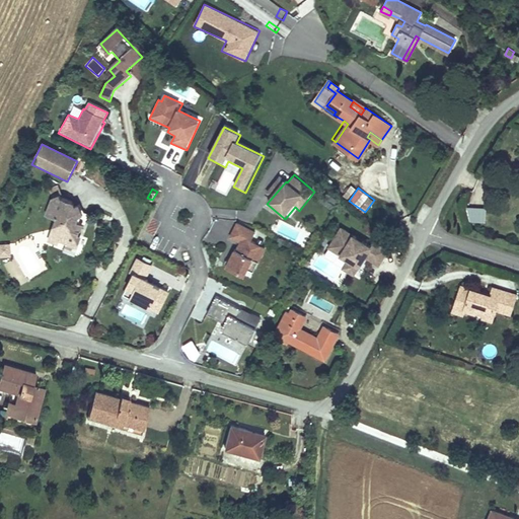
[(317,201),(334,209),(339,200),(322,191),(317,201)]
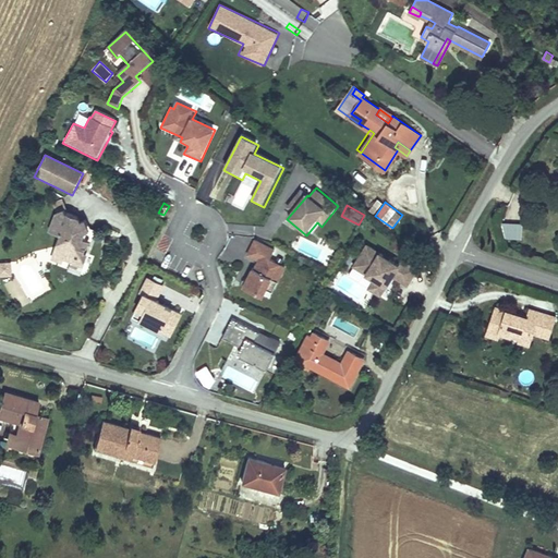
[(88,229),(84,219),(80,221),(80,218),(64,213),(63,209),(57,213),(51,229),(62,233),(57,246),(62,257),(63,257),(73,262),(74,259),(83,264),(86,254),(83,253),(85,246),(86,247),(88,241),(83,238),(85,231),(88,229)]
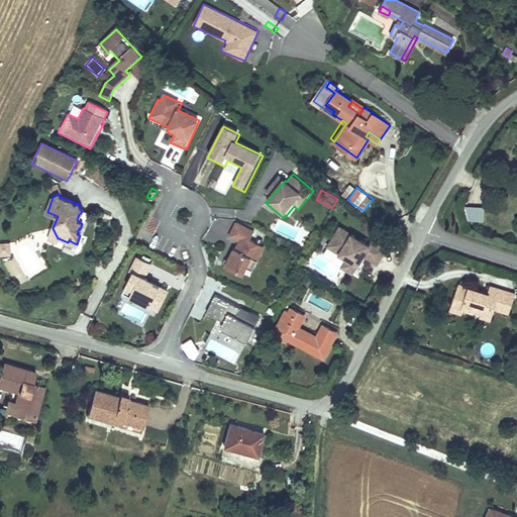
[(484,221),(485,206),(468,206),(468,221),(484,221)]
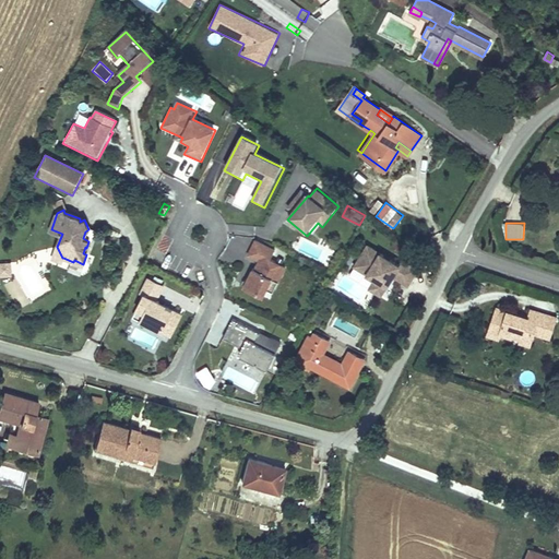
[(275,250),(254,239),(246,258),(256,262),(241,290),(262,301),(272,281),(278,283),(286,268),(271,260),(275,250)]
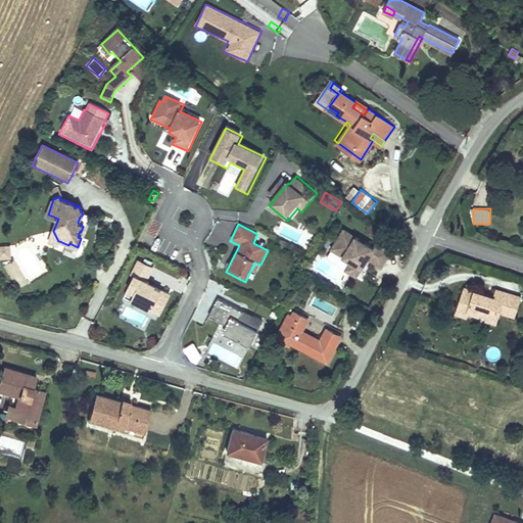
[(58,241),(53,231),(49,241),(58,244),(59,241),(58,241)]
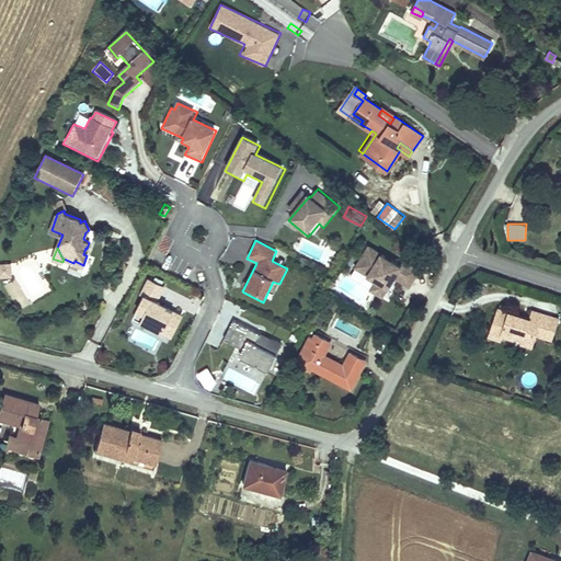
[(402,265),(367,248),(354,271),(376,283),(368,294),(384,301),(395,283),(411,292),(423,271),(404,261),(402,265)]
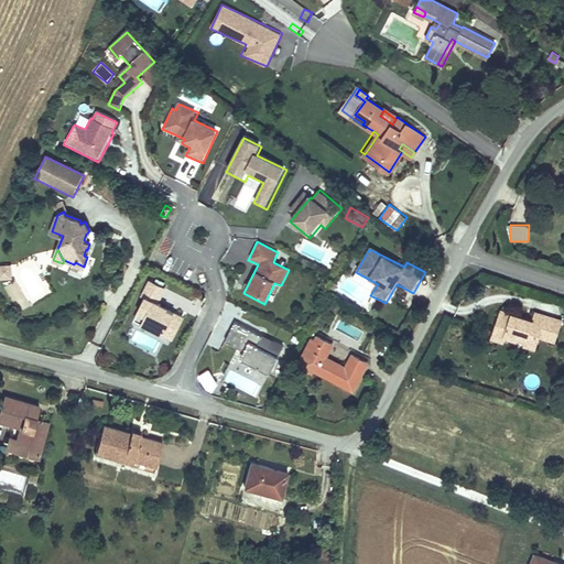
[(9,267),(0,267),(0,275),(0,278),(10,277),(9,267)]
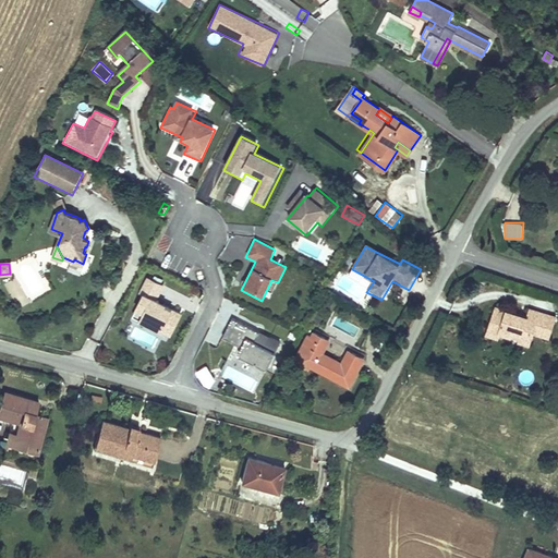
[(165,287),(147,278),(138,292),(144,294),(132,319),(171,338),(183,315),(157,301),(165,287)]
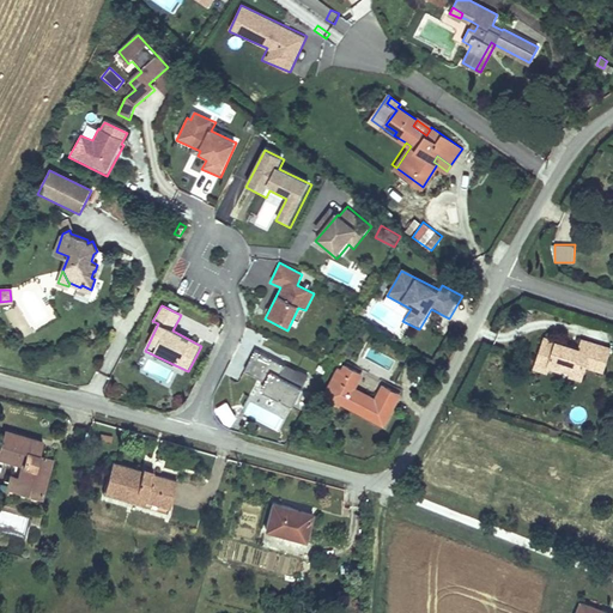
[(594,343),(582,339),(578,347),(544,337),(535,360),(551,365),(563,370),(563,369),(570,371),(571,371),(570,375),(582,380),(587,368),(594,343)]
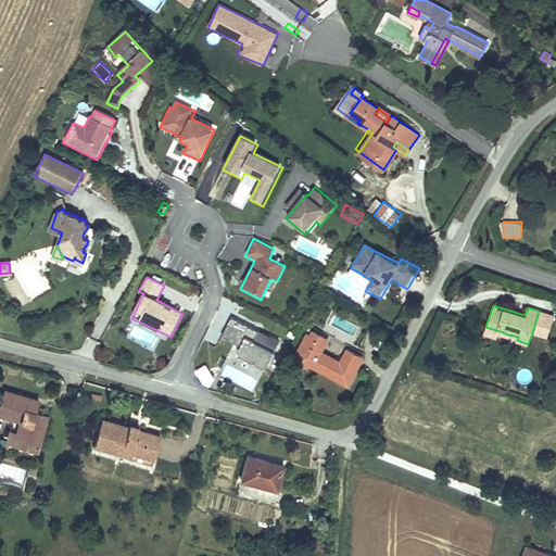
[(555,316),(539,311),(532,333),(547,338),(555,316)]
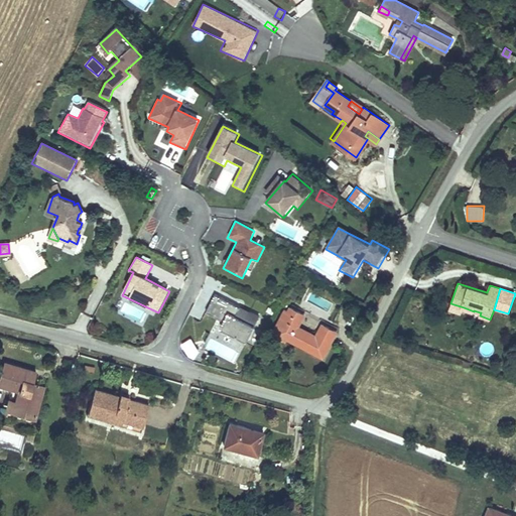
[(262,318),(215,295),(206,314),(222,321),(217,333),(248,348),(262,318)]
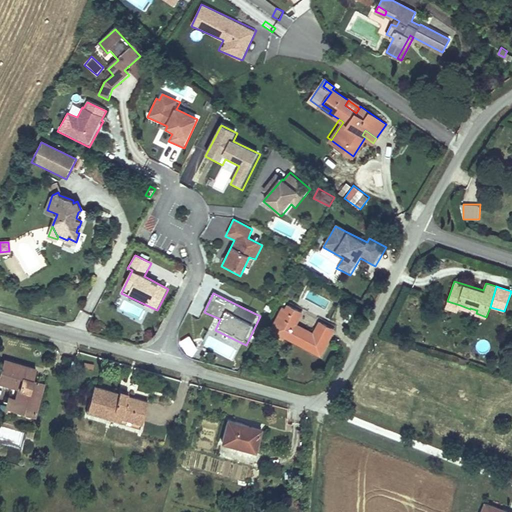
[(446,307),(458,311),(460,305),(447,301),(446,307)]
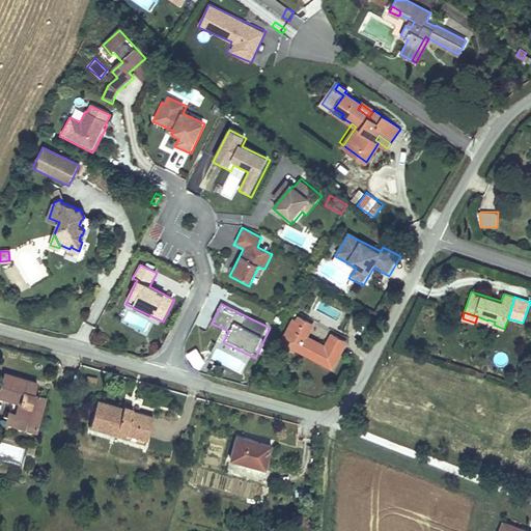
[(296,347),(333,367),(346,341),(332,334),(326,345),(307,336),(313,324),(300,316),(298,320),(286,342),(296,347)]
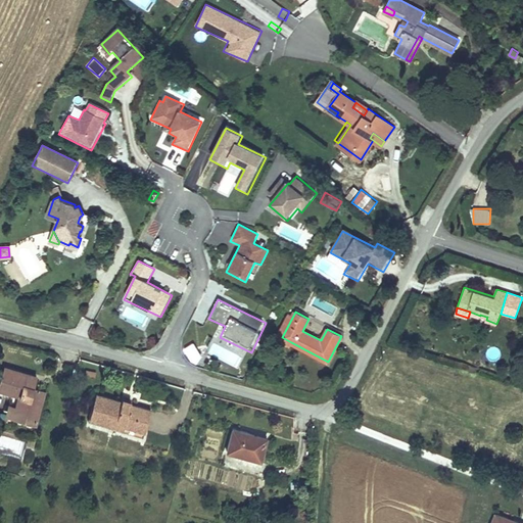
[(291,342),(282,337),(293,316),(289,314),(276,339),(289,345),(291,342)]
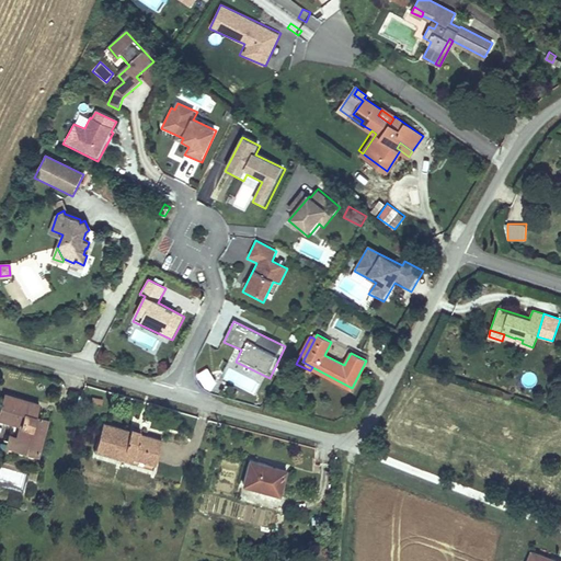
[(197,373),(207,389),(218,382),(208,366),(197,373)]
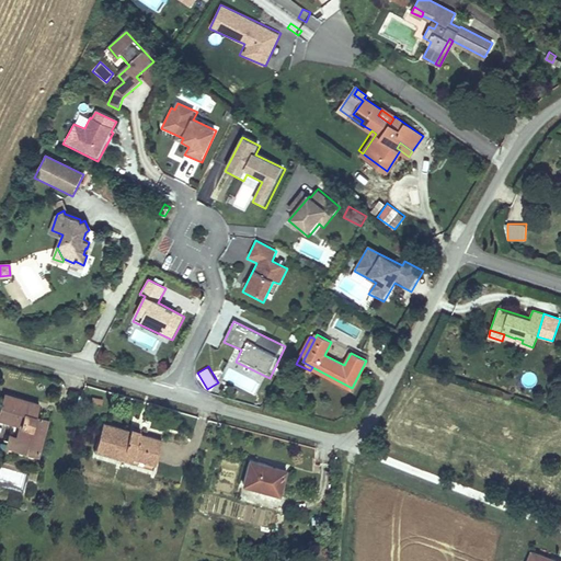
[(38,403),(3,393),(0,404),(0,416),(21,423),(16,436),(15,439),(38,447),(47,418),(35,414),(38,403)]
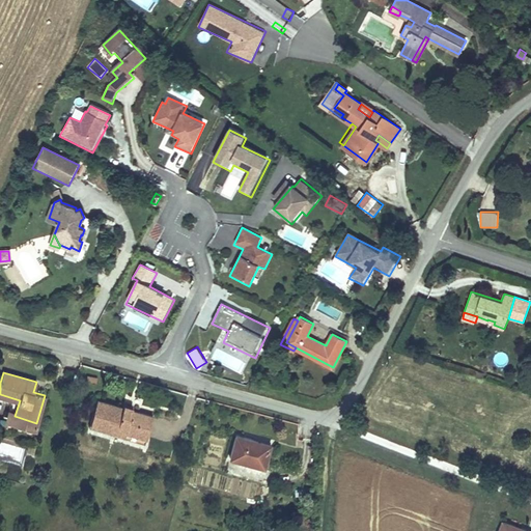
[(0,394),(0,399),(12,403),(10,411),(8,419),(35,427),(36,423),(15,416),(16,413),(20,400),(0,394)]
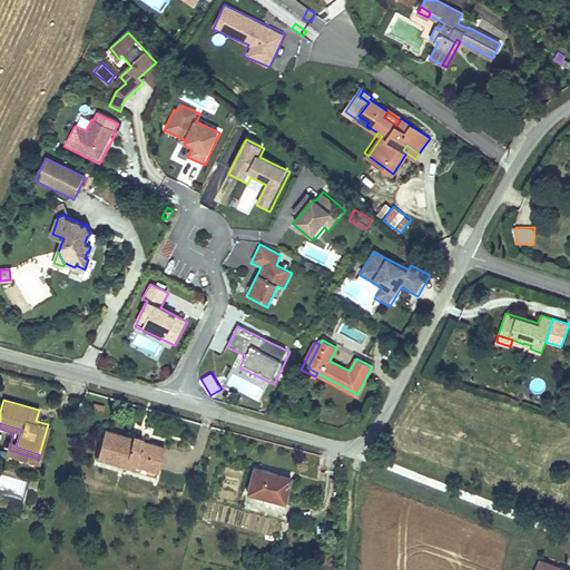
[(105,429),(97,454),(134,465),(135,462),(157,469),(164,446),(141,440),(143,436),(133,434),(131,436),(105,429)]
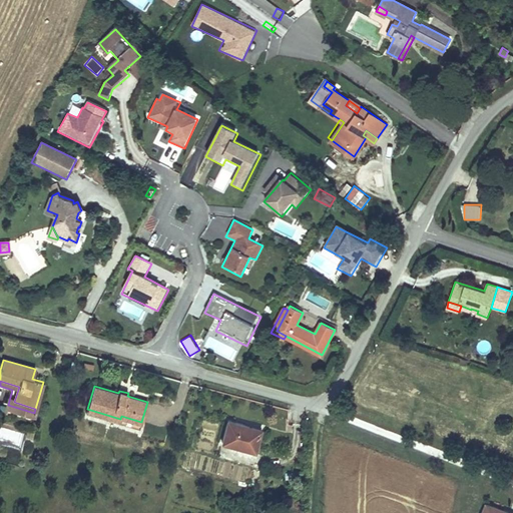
[(120,419),(87,409),(86,413),(139,428),(141,422),(121,416),(120,419)]
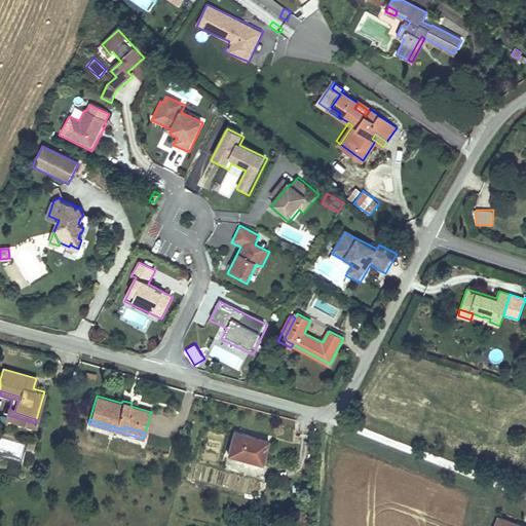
[(263,467),(270,443),(233,433),(226,457),(263,467)]
